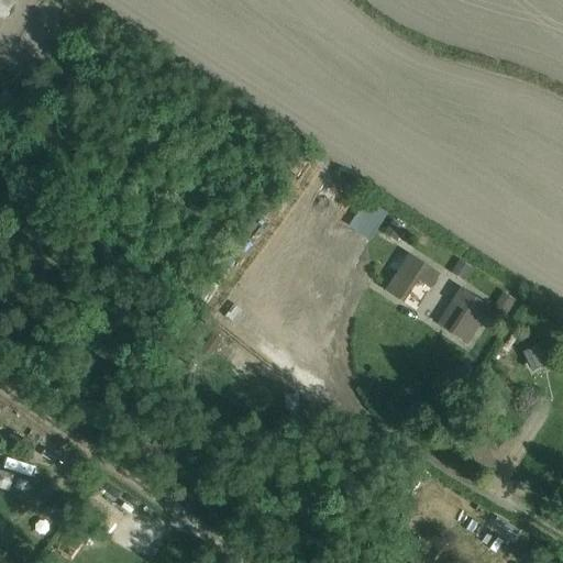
[(15,4),(7,0),(0,0),(0,19),(4,22),(15,4)]
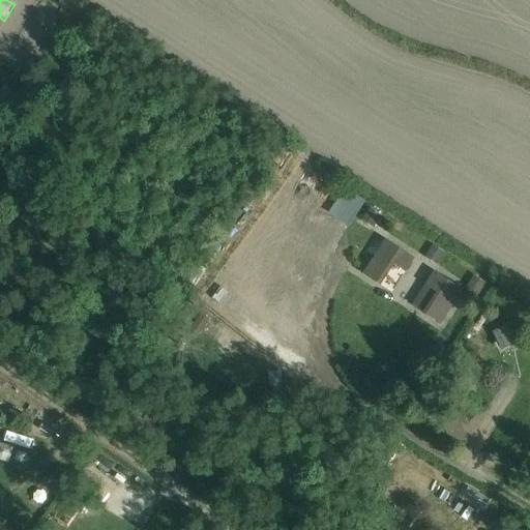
[(345,188),(329,214),(348,227),(365,202),(345,188)]
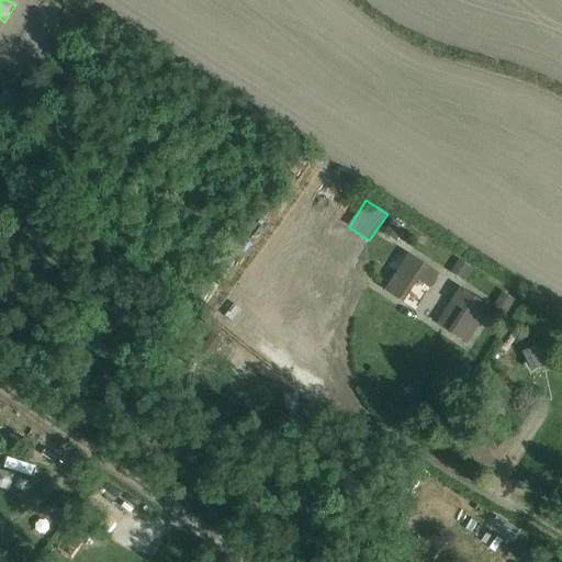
[(392,221),(384,235),(396,243),(405,228),(392,221)]
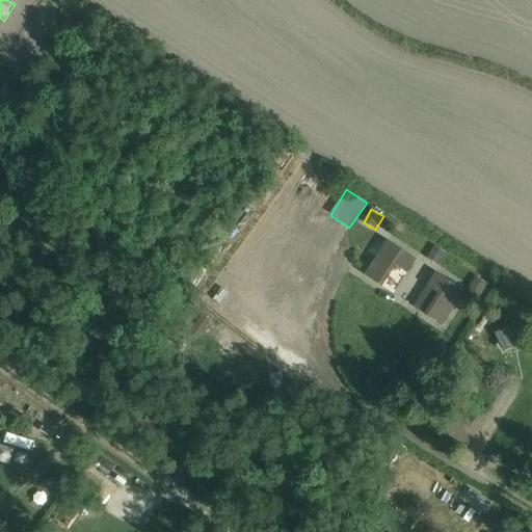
[(416,260),(389,241),(365,276),(381,287),(395,266),(406,273),(416,260)]
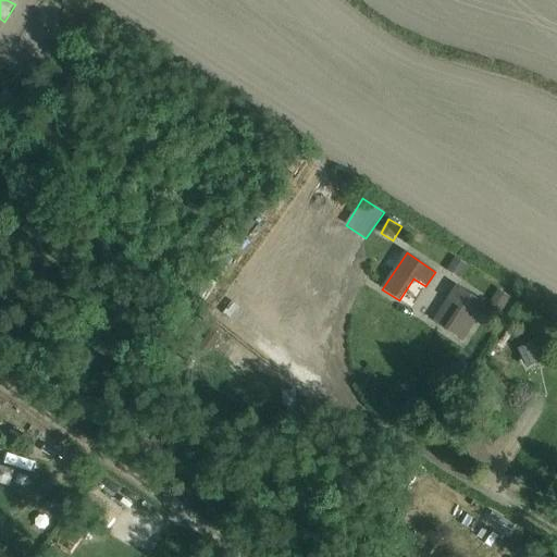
[(456,258),(447,271),(460,280),(468,267),(456,258)]
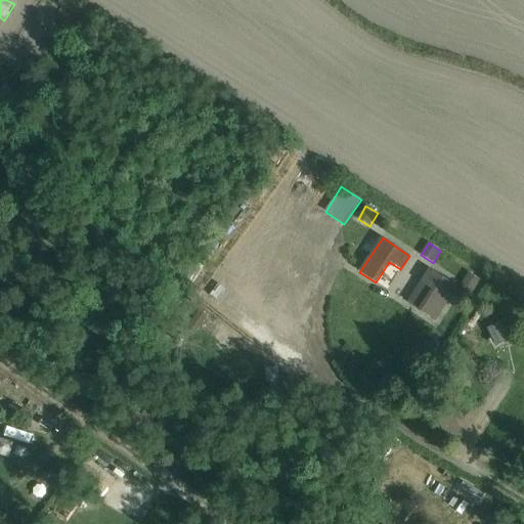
[(420,311),(436,321),(457,288),(430,268),(421,284),(420,282),(407,302),(420,310),(420,311)]
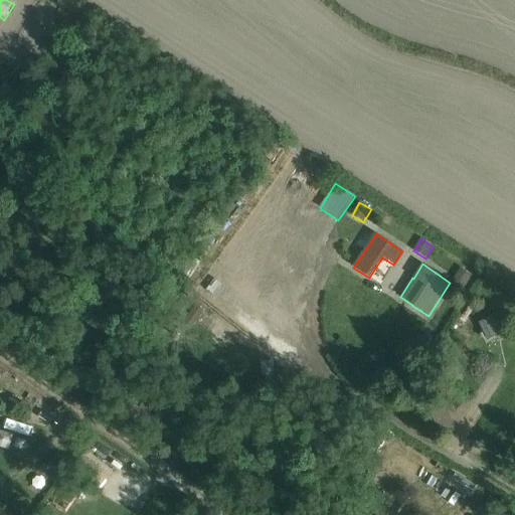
[(461,269),(453,281),(465,288),(473,277),(461,269)]
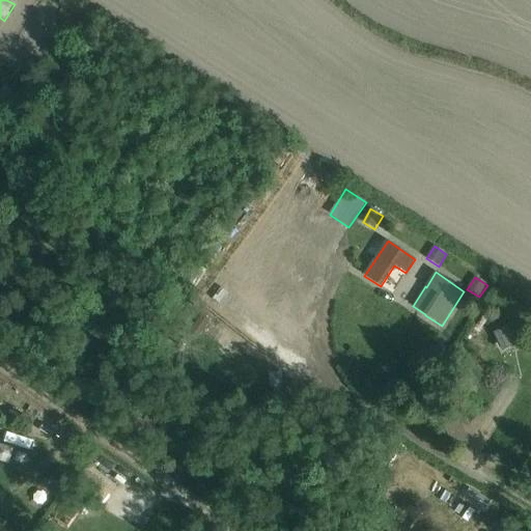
[(282,371),(269,372),(270,390),(283,389),(282,371)]
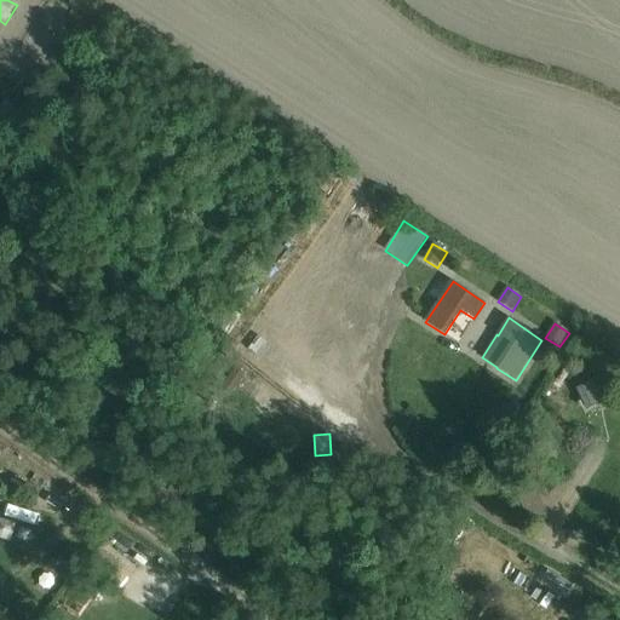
[(7,516),(41,522),(44,507),(11,501),(7,516)]
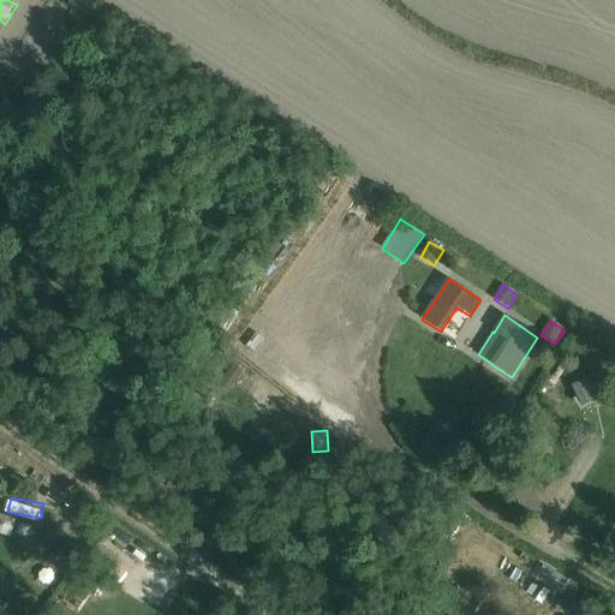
[(0,513),(0,531),(17,535),(21,515),(0,513)]
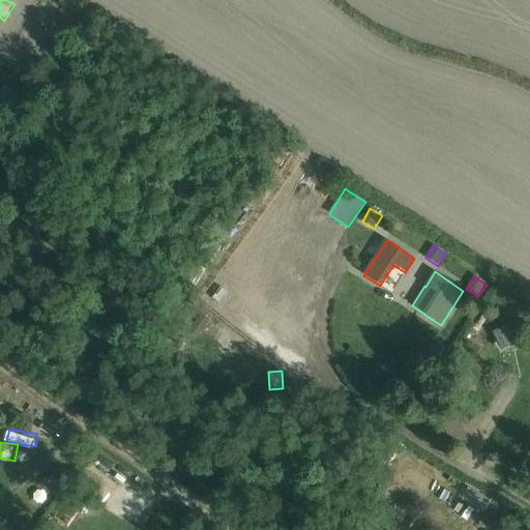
[(28,473),(31,448),(18,446),(15,471),(28,473)]
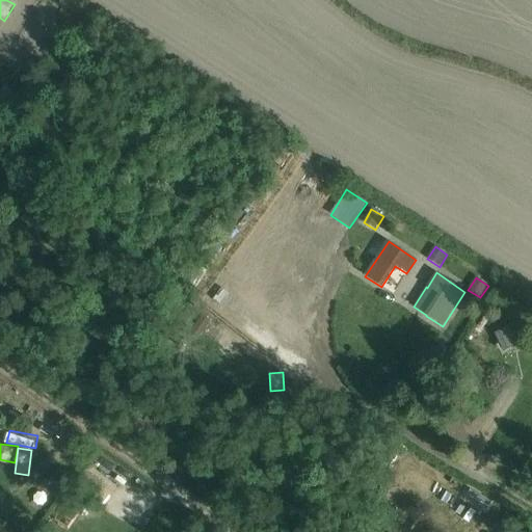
[(98,458),(82,479),(107,498),(124,477),(98,458)]
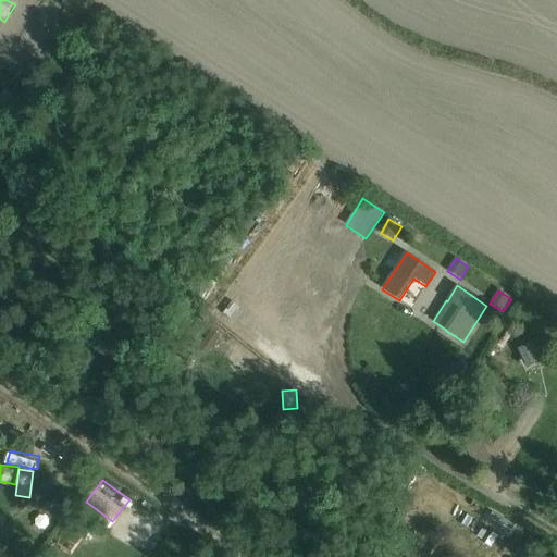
[(60,548),(86,556),(90,540),(65,532),(60,548)]
